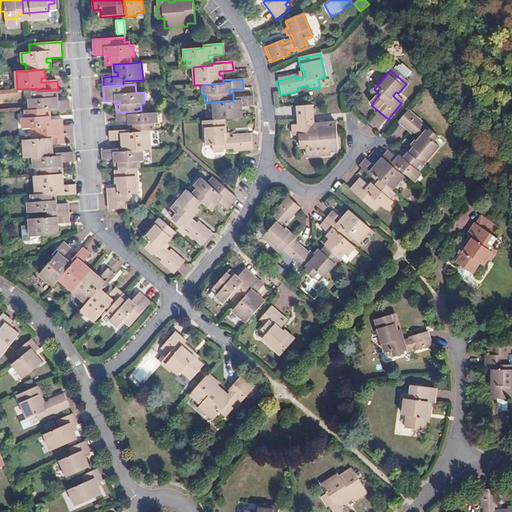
[(55,103),(55,99),(59,98),(58,90),(37,91),(33,91),(33,100),(30,100),(31,110),(51,109),(51,111),(71,110),(70,101),(59,102),(55,103)]
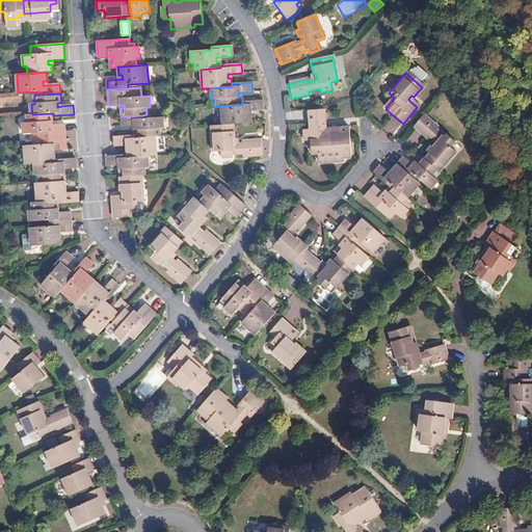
[(253,123),(251,115),(247,115),(247,111),(251,111),(263,110),(262,101),(242,102),(242,105),(220,106),(222,125),(234,125),(253,123)]
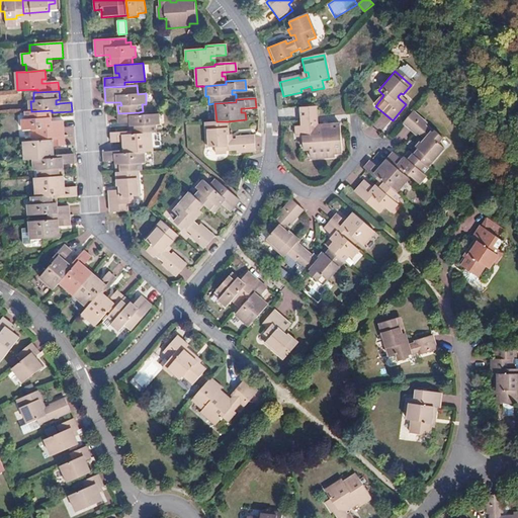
[(317,126),(316,107),(299,108),(300,127),(304,127),(305,138),(301,138),(303,149),(310,149),(311,158),(334,157),(334,154),(342,153),(340,124),(328,125),(328,130),(321,131),(321,133),(314,134),(314,126),(317,126)]
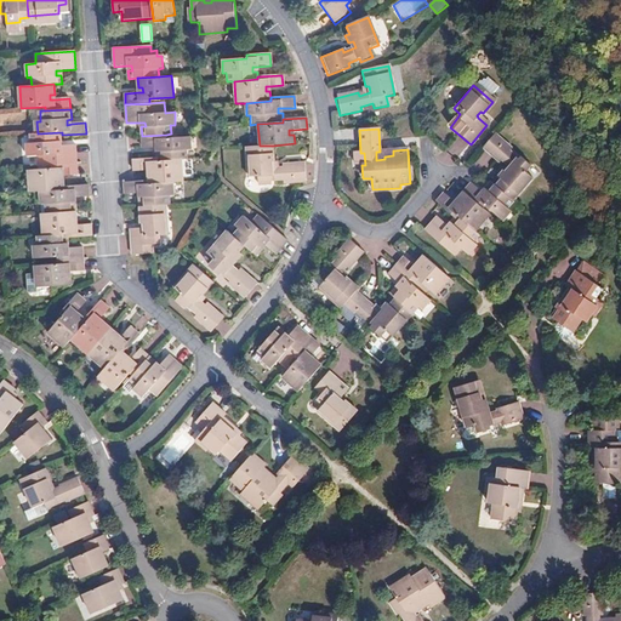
[(78,163),(77,146),(62,146),(57,147),(57,142),(62,142),(62,135),(62,132),(38,134),(33,135),(33,143),(28,144),(29,158),(41,157),(41,166),(53,166),(53,165),(78,163)]
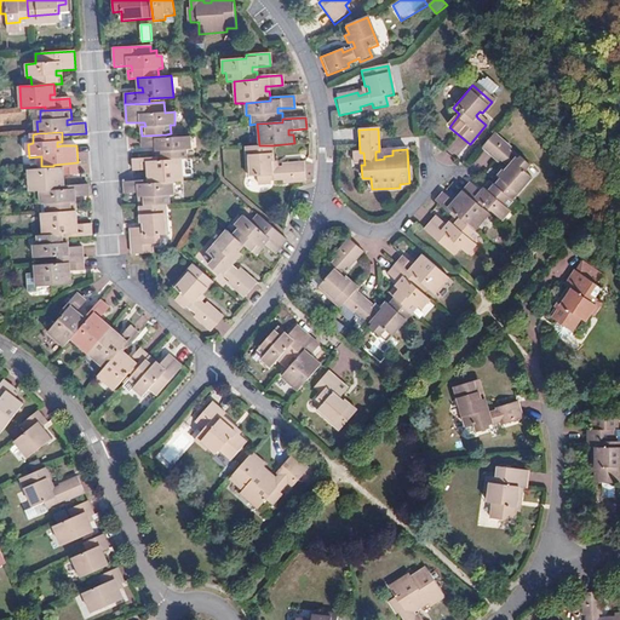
[(511,200),(530,177),(523,171),(529,165),(520,156),(516,159),(507,150),(510,148),(493,133),(481,147),(498,162),(500,160),(506,165),(501,171),(500,170),(494,176),(498,178),(493,184),(511,200)]
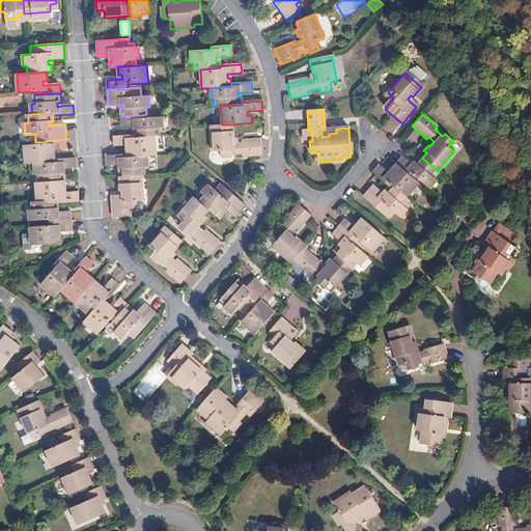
[(161,135),(161,128),(164,128),(163,116),(142,117),(142,115),(121,116),(121,127),(134,126),(137,126),(138,129),(134,129),(135,134),(135,137),(156,136),(161,135)]
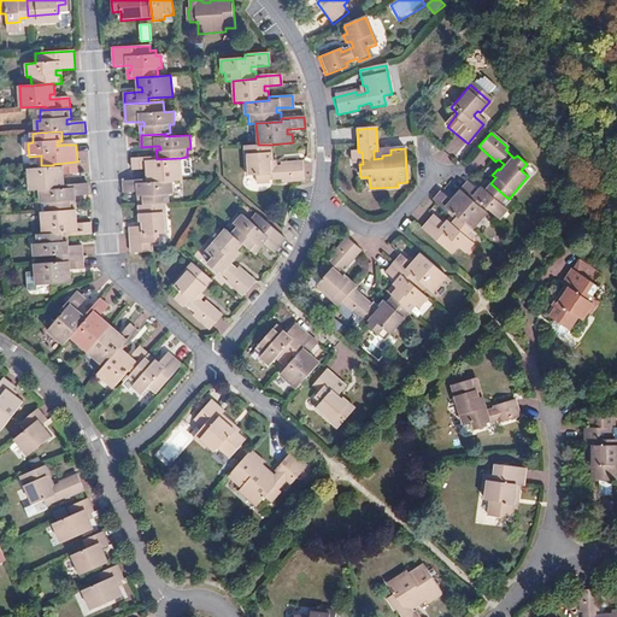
[(304,181),(303,163),(280,164),(280,168),(270,169),(265,168),(264,160),(269,160),(271,160),(271,145),(258,145),(244,146),(246,175),(256,175),(256,183),(269,182),(269,180),(280,178),(281,182),(304,181)]
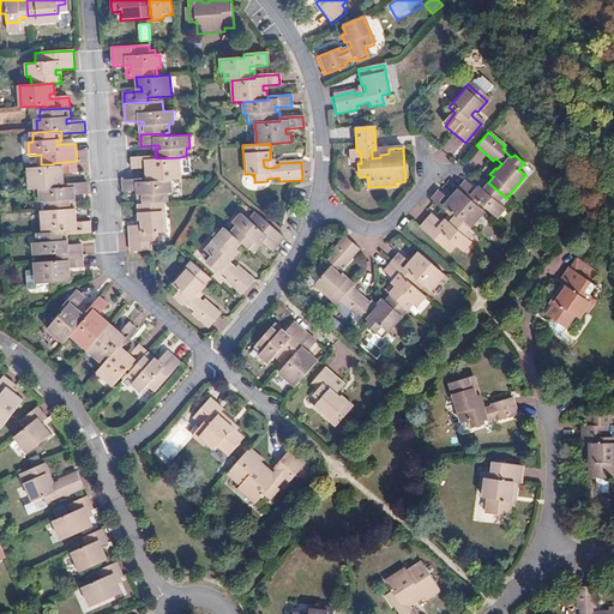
[(181,180),(180,157),(156,158),(156,155),(132,157),(132,168),(145,167),(150,167),(150,172),(145,173),(146,179),(146,181),(148,182),(172,180),(181,180)]
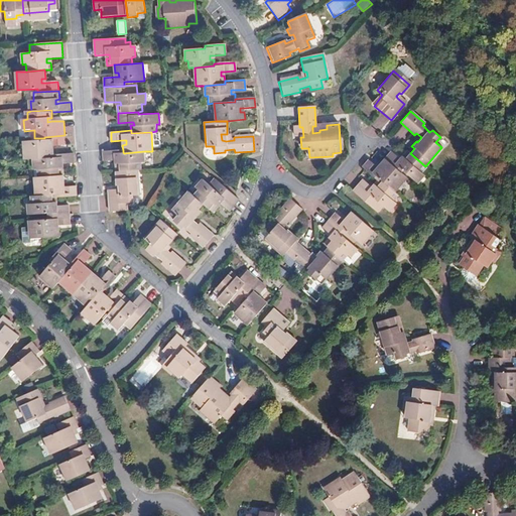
[(50,150),(50,146),(54,146),(66,145),(65,135),(44,137),(44,138),(44,140),(23,142),(25,160),(33,160),(54,158),(54,154),(54,150),(50,150)]
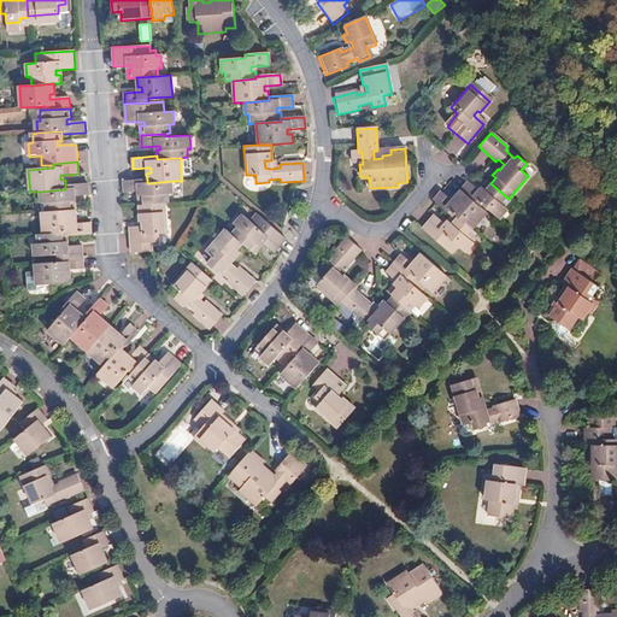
[(170,203),(169,193),(172,193),(172,181),(148,183),(147,182),(147,180),(129,181),(122,181),(122,193),(137,192),(141,192),(141,195),(137,195),(137,205),(165,203),(170,203)]
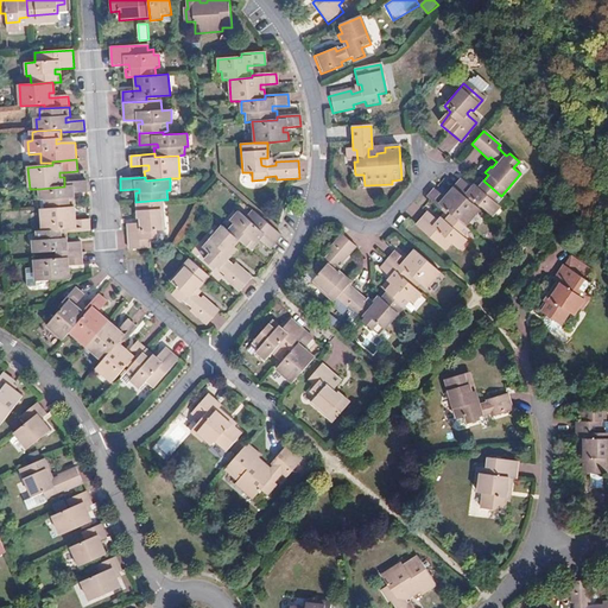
[(483,181),(480,178),(474,185),(477,188),(474,191),(470,189),(461,179),(453,189),(472,204),(474,202),(492,217),(500,208),(498,206),(504,198),(501,196),(483,181)]
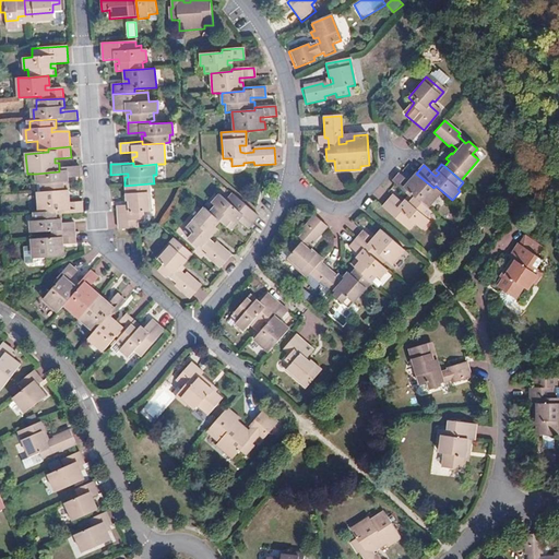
[(70,191),(70,182),(66,182),(66,178),(69,178),(81,177),(80,166),(59,167),(59,171),(36,174),(37,186),(40,186),(40,193),(70,191)]
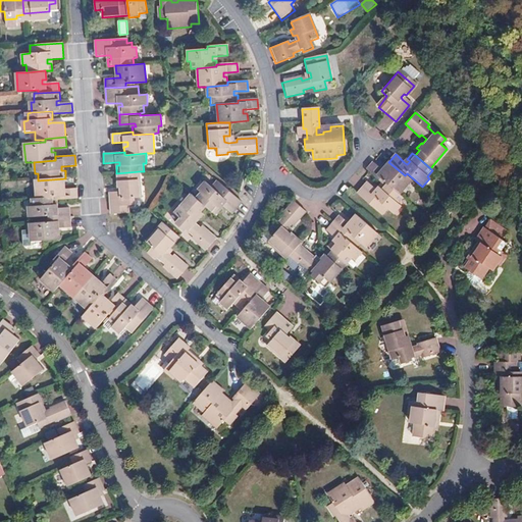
[(405,175),(388,162),(383,167),(386,170),(384,172),(381,170),(372,162),(367,169),(367,170),(381,184),(383,181),(399,195),(411,180),(405,175)]
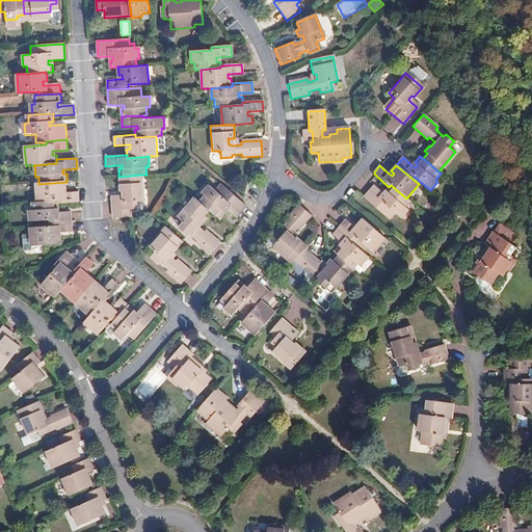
[(136,209),(136,202),(144,202),(142,175),(118,177),(120,190),(124,190),(124,194),(121,195),(111,195),(113,218),(131,217),(131,210),(136,209)]
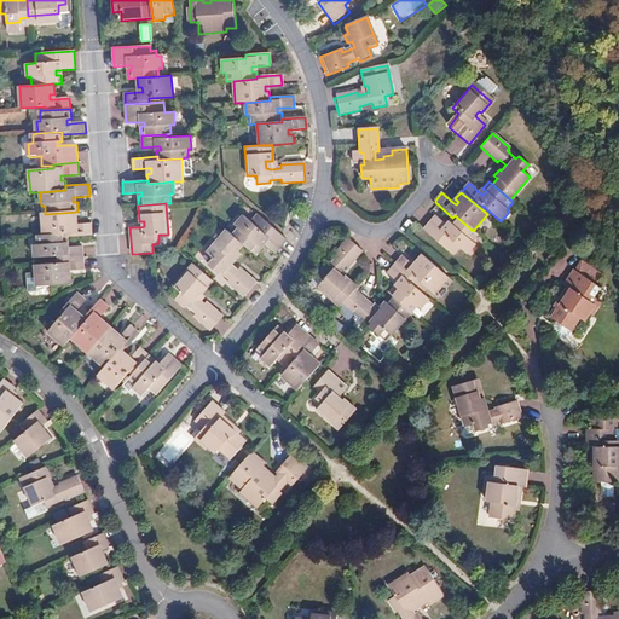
[(93,236),(92,224),(79,225),(74,225),(74,221),(77,220),(77,212),(45,214),(42,214),(44,236),(69,235),(69,238),(93,236)]
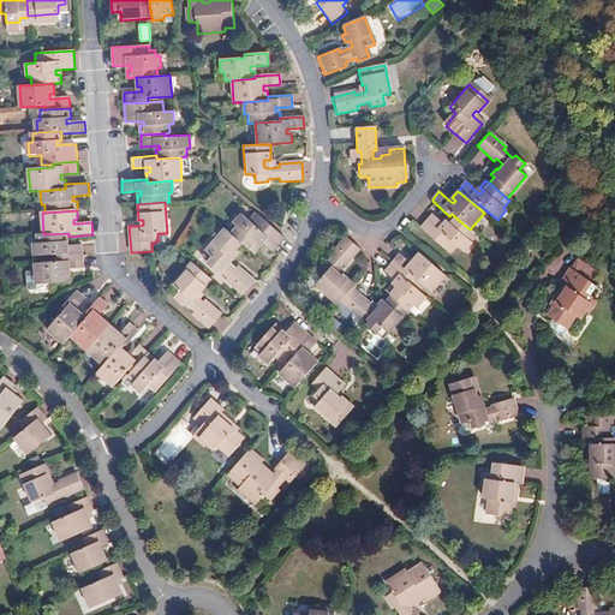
[(285,238),(257,214),(250,221),(243,215),(234,224),(238,227),(232,234),(243,243),(255,254),(261,246),(257,244),(260,240),(263,244),(273,252),(285,238)]
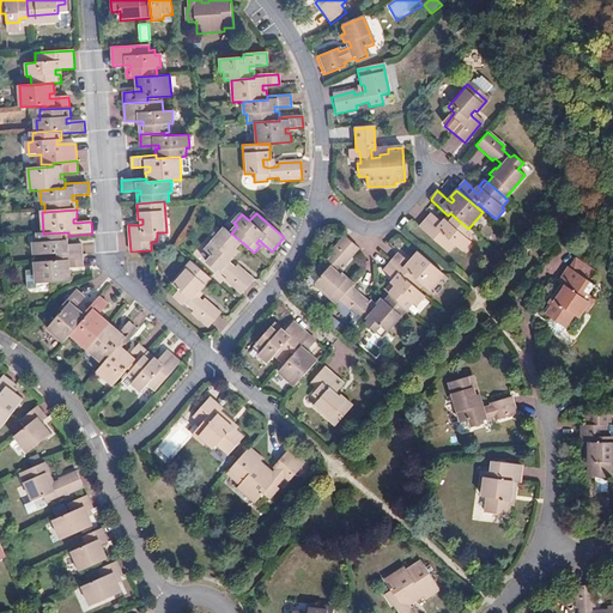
[(467,238),(473,231),(468,229),(450,213),(448,216),(444,219),(448,222),(444,226),(441,223),(432,214),(420,229),(448,253),(455,246),(462,253),(471,242),(467,238)]
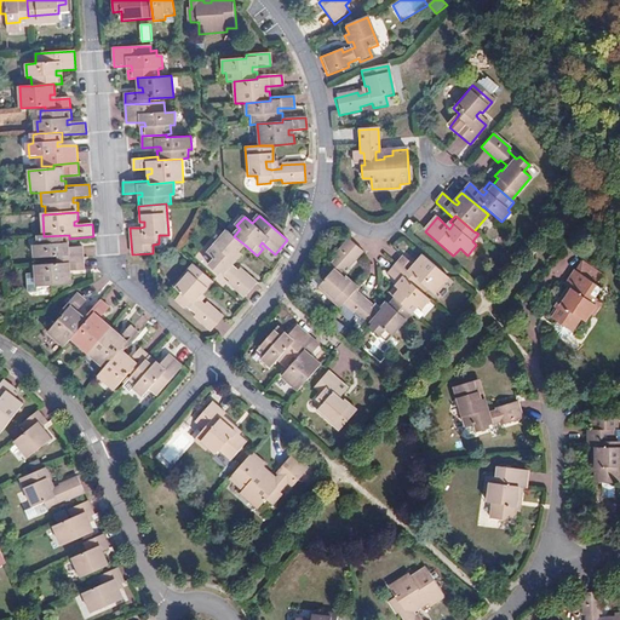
[(229,264),(234,259),(236,260),(241,254),(239,252),(245,245),(234,236),(227,230),(207,252),(214,259),(208,265),(217,274),(219,271),(229,280),(227,282),(245,298),(257,283),(240,269),(237,271),(229,264)]
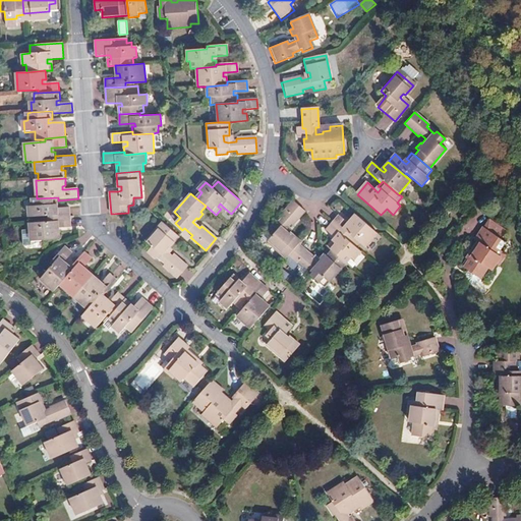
[(55,209),(55,206),(58,205),(58,200),(58,197),(37,198),(31,198),(32,207),(29,207),(30,221),(50,219),(70,217),(69,208),(59,209),(55,209)]
